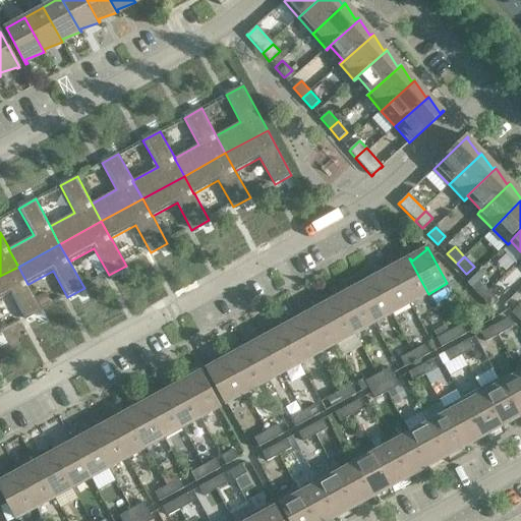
[(428,294),(409,258),(394,271),(392,268),(391,269),(410,304),(428,294)]
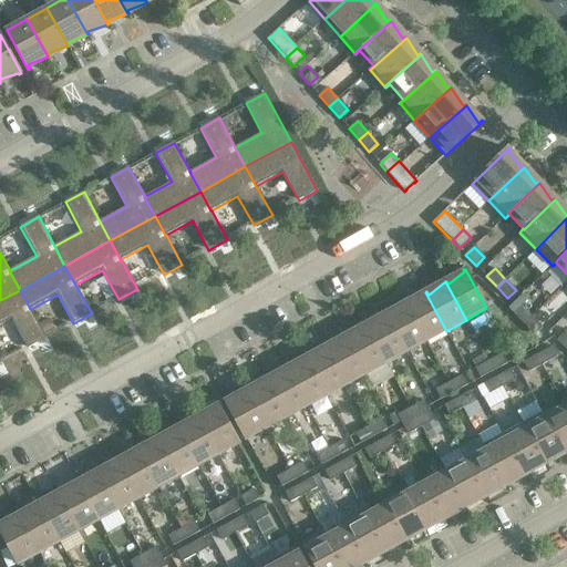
[(30,309),(20,290),(0,300),(0,326),(12,319),(28,349),(47,338),(31,309),(30,309)]
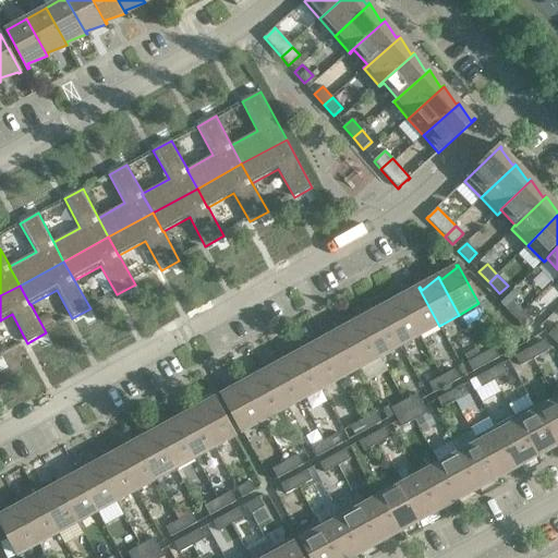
[(439,326),(419,288),(402,301),(400,298),(399,299),(420,336),(439,326)]
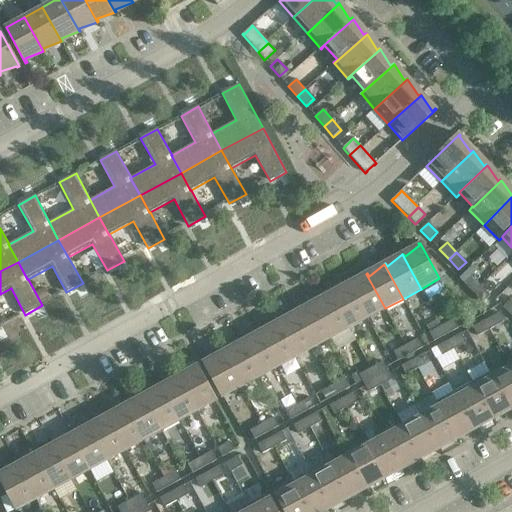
[(385,308),(366,274),(351,285),(349,283),(348,284),(367,318),(385,308)]
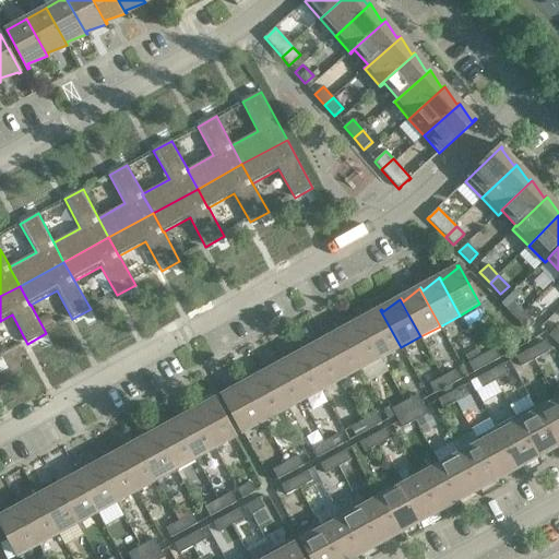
[(514,301),(507,309),(516,320),(525,312),(514,301)]
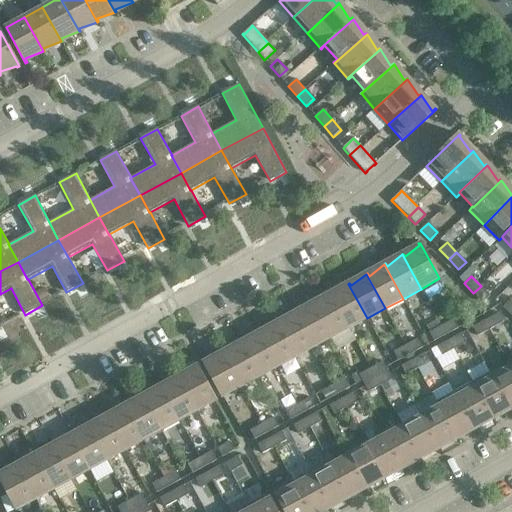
[(367,318),(348,284),(333,295),(331,293),(330,294),(349,328),(367,318)]
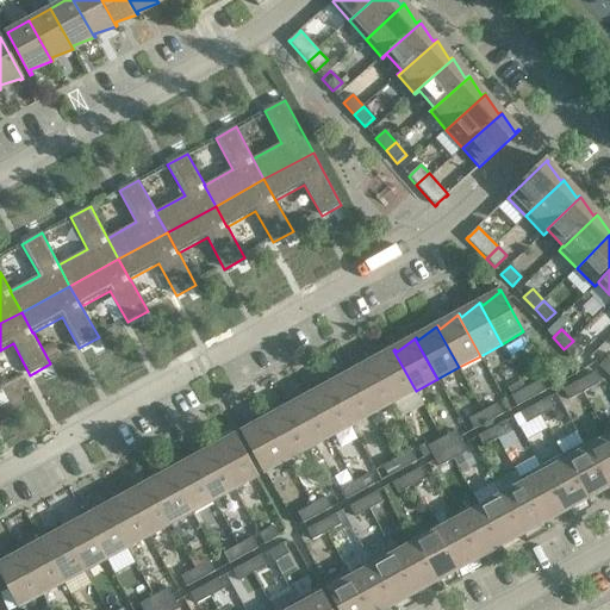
[(584,352),(573,341),(564,349),(576,361),(584,352)]
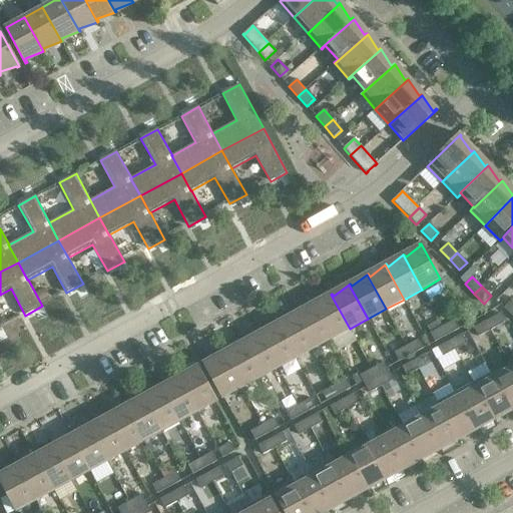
[(350,329),(331,295),(316,306),(314,304),(313,305),(332,339),(350,329)]
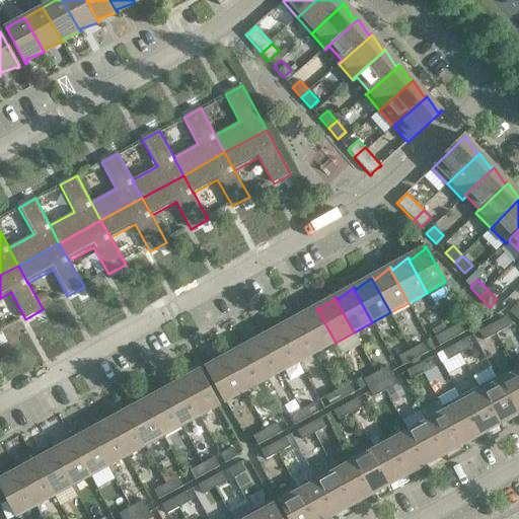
[(518,302),(510,312),(517,319),(518,316),(518,302)]
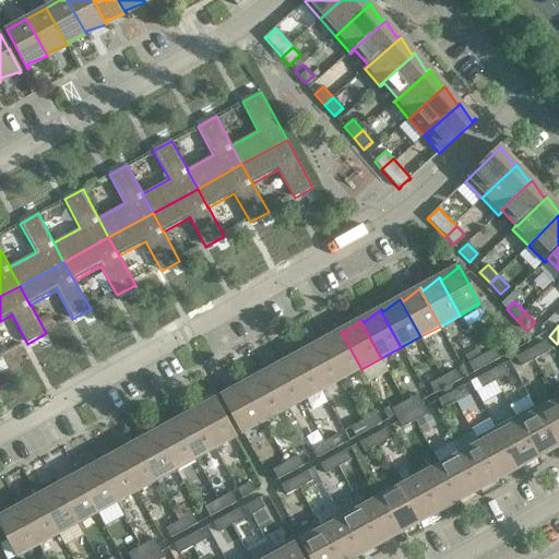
[(361,369),(341,332),(324,344),(322,342),(321,342),(342,380),(361,369)]
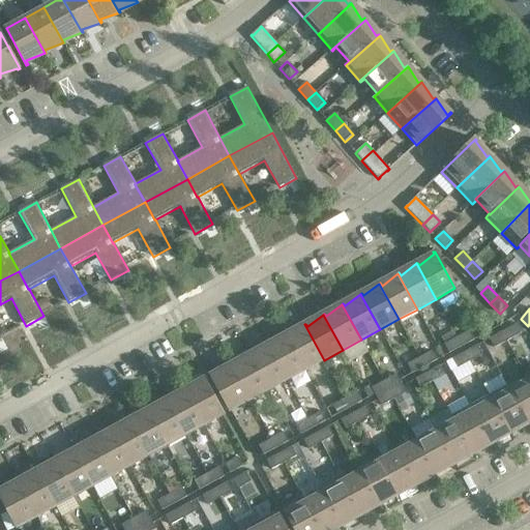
[(519,322),(513,325),(519,334),(524,331),(519,322)]
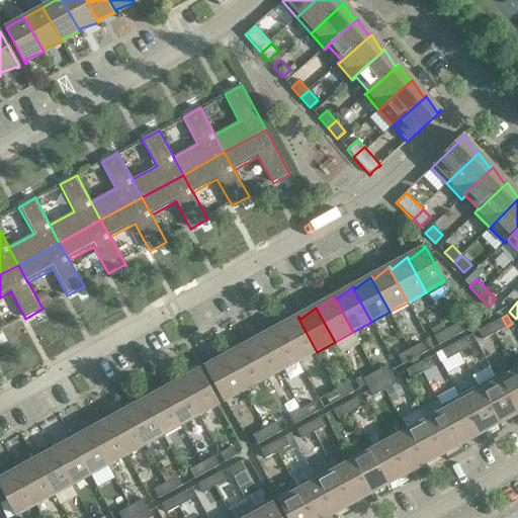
[(317,352),(297,317),(282,329),(280,326),(279,327),(298,362),(317,352)]
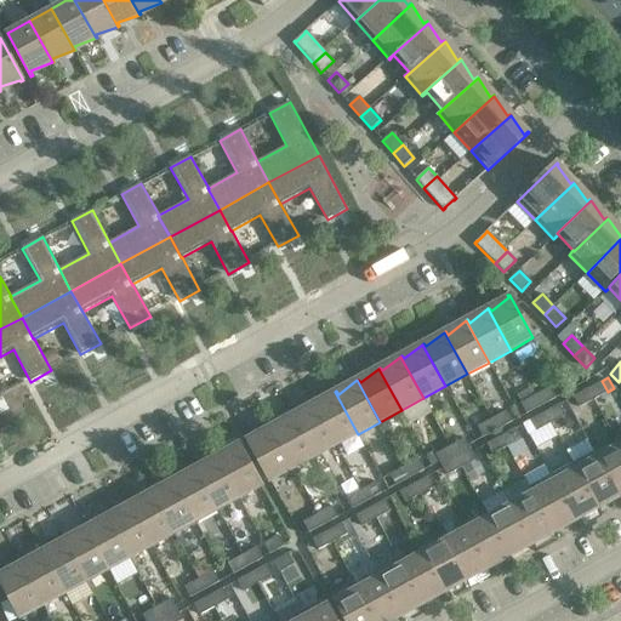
[(608,392),(602,381),(587,389),(593,400),(608,392)]
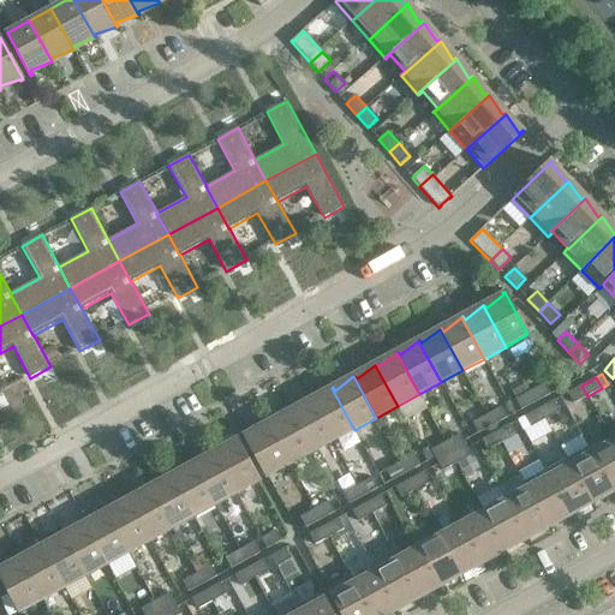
[(544,383),(530,392),(536,402),(550,394),(544,383)]
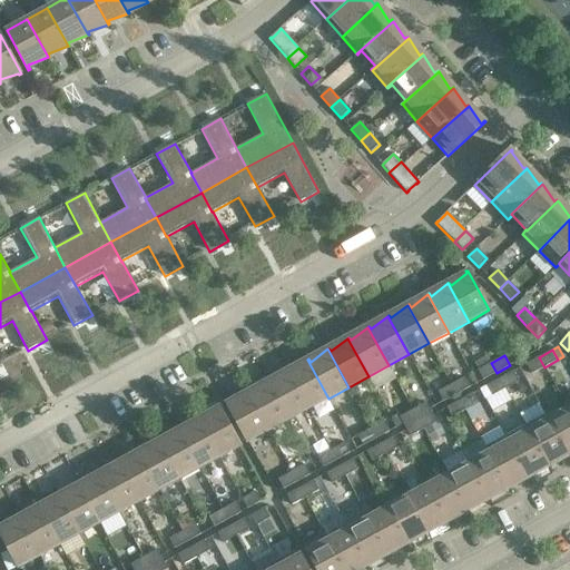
[(544,367),(539,357),(526,364),(531,374),(544,367)]
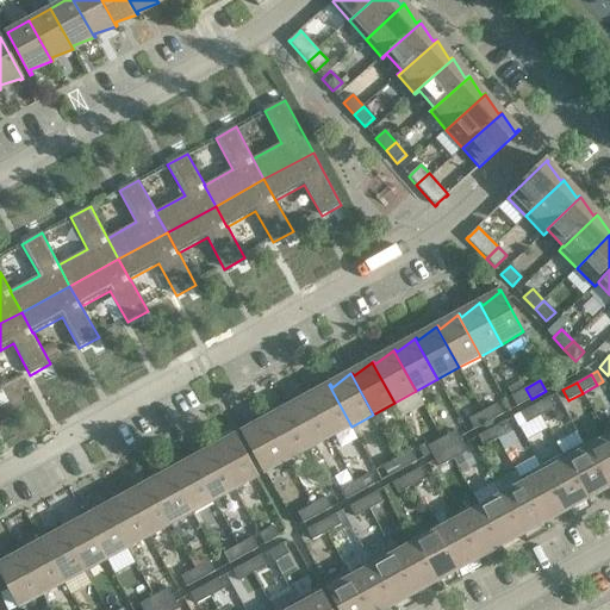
[(352,427),(329,385),(311,399),(309,396),(307,397),(330,437),(352,427)]
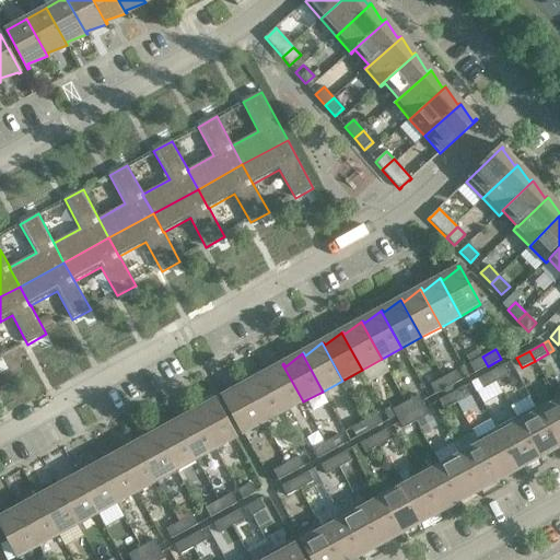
[(488,366),(482,357),(469,363),(475,373),(488,366)]
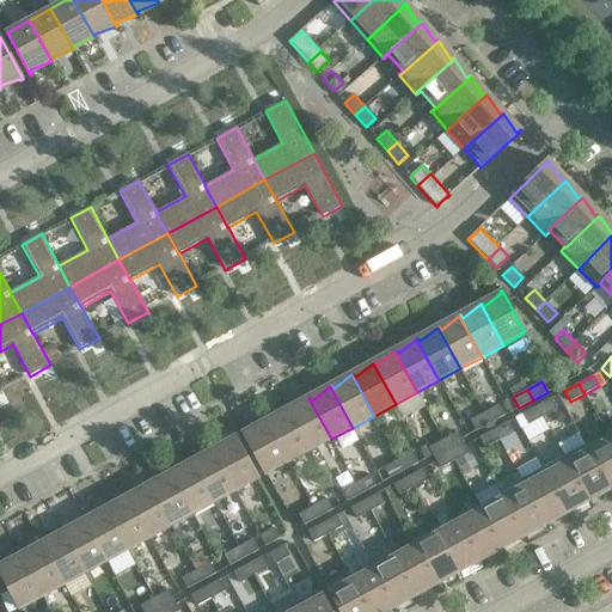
[(331,439),(308,398),(291,411),(288,409),(287,410),(310,451),(331,439)]
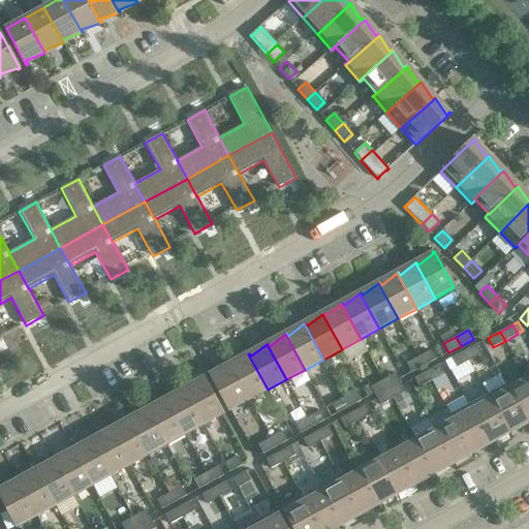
[(480,353),(476,345),(464,351),(469,361),(480,353)]
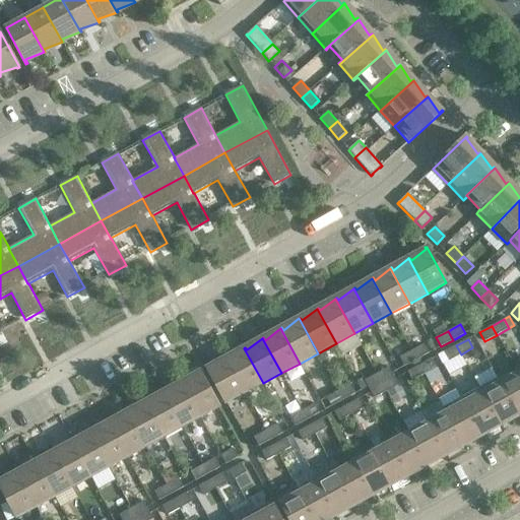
[(424,344),(411,351),(416,360),(429,353),(424,344)]
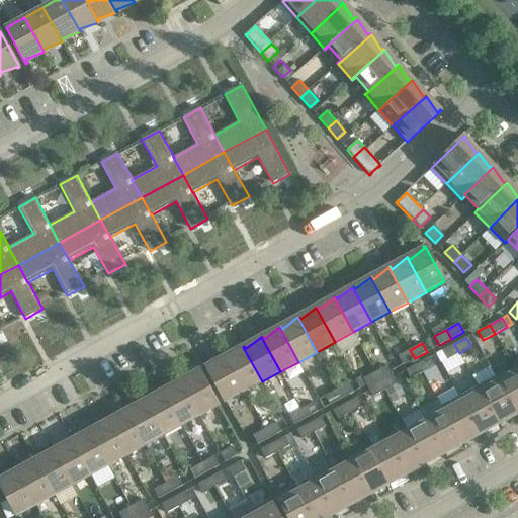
[(459,353),(454,344),(442,351),(447,360),(459,353)]
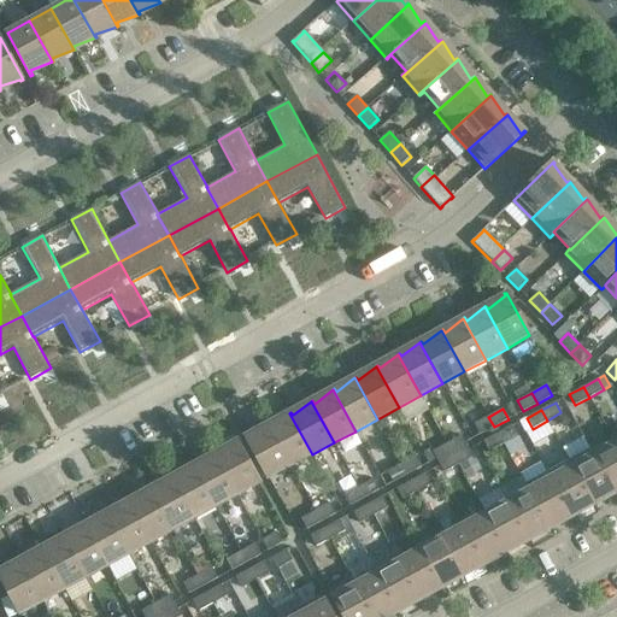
[(312,454),(289,413),(271,427),(269,424),(268,424),(291,466),(312,454)]
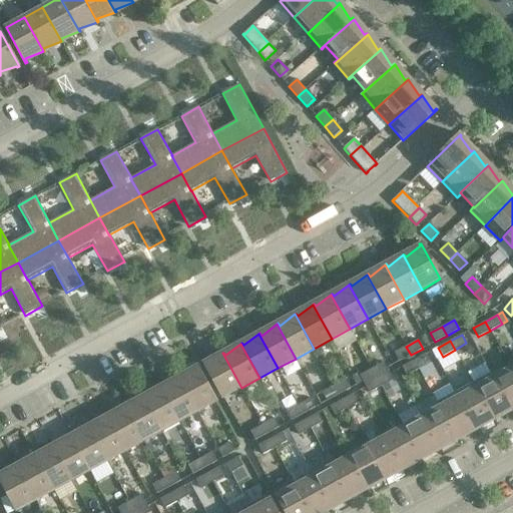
[(411,355),(406,347),(394,353),(399,362),(411,355)]
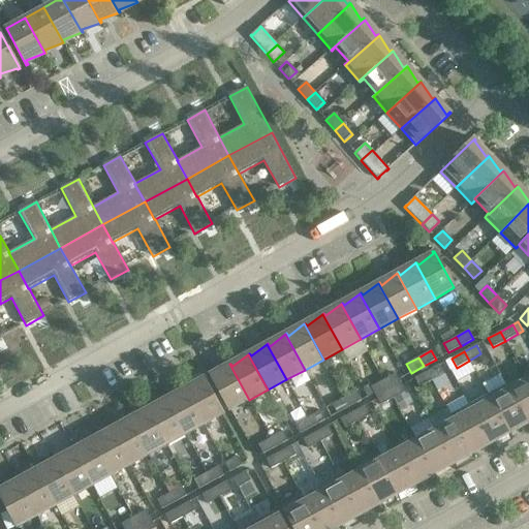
[(249,400),(229,364),(213,377),(211,372),(210,373),(229,410),(249,400)]
